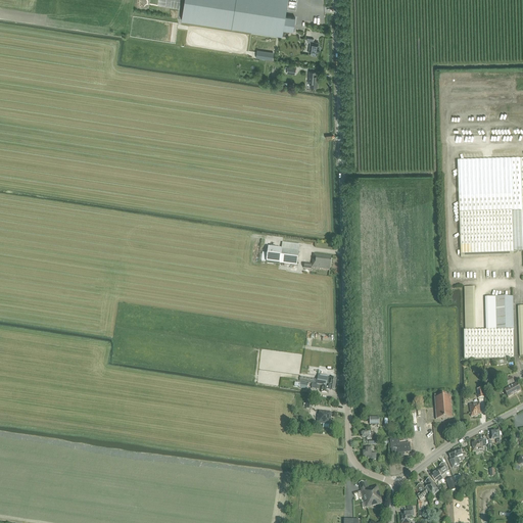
[(184,0),(182,20),(282,36),(283,30),(293,31),(295,17),(285,16),(287,0),(184,0)]
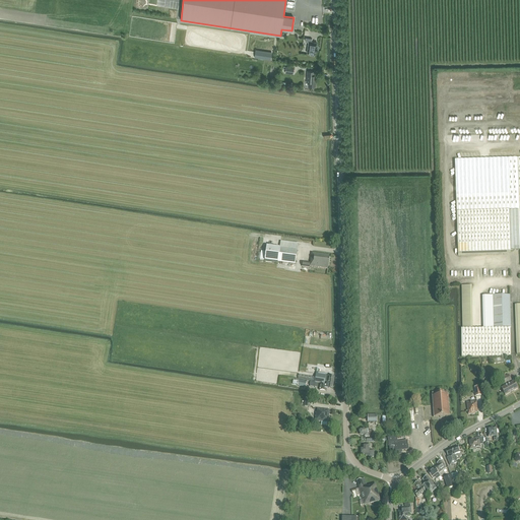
[(311,42),(312,39),(306,39),(305,42),(309,42),(307,53),(311,54),(310,55),(314,56),(315,55),(316,50),(317,51),(317,47),(316,47),(317,43),(311,42)]
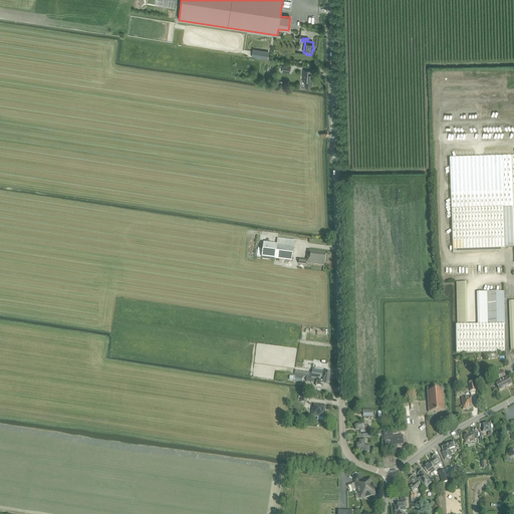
[(253,50),(252,57),(267,59),(268,53),(253,50)]
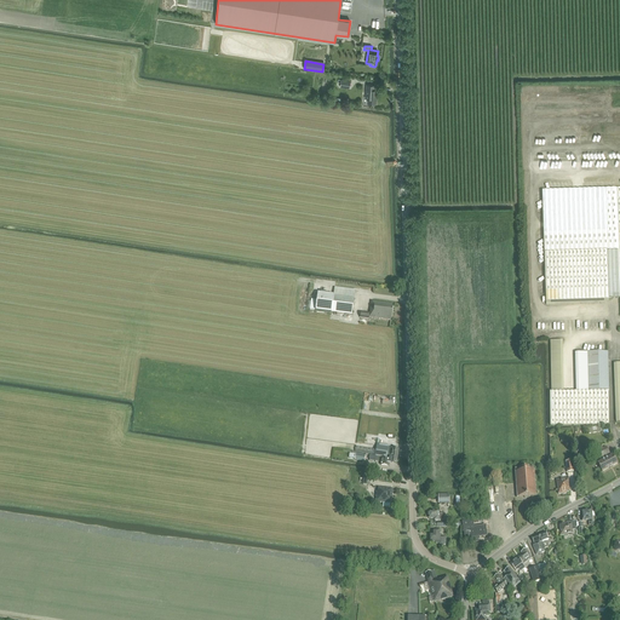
[(367,103),(377,104),(377,96),(377,90),(375,90),(375,85),(367,85),(366,98),(368,98),(367,103)]
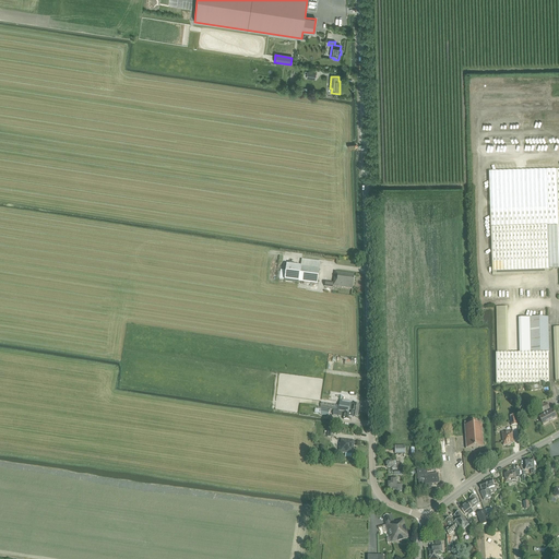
[(558,169),(489,173),(492,265),(548,263),(548,269),(558,268),(558,169)]
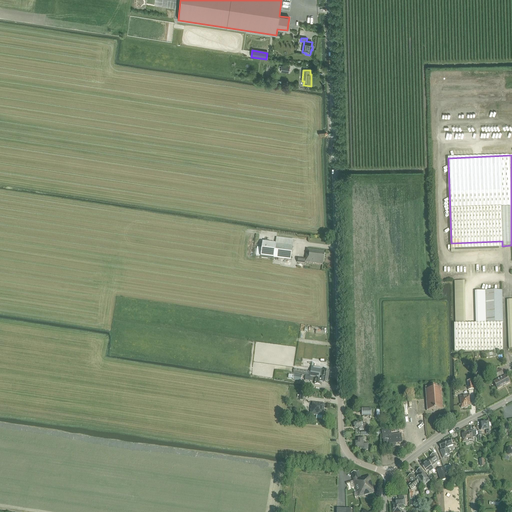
[(293,246),(263,242),(261,256),(291,260),(293,246)]
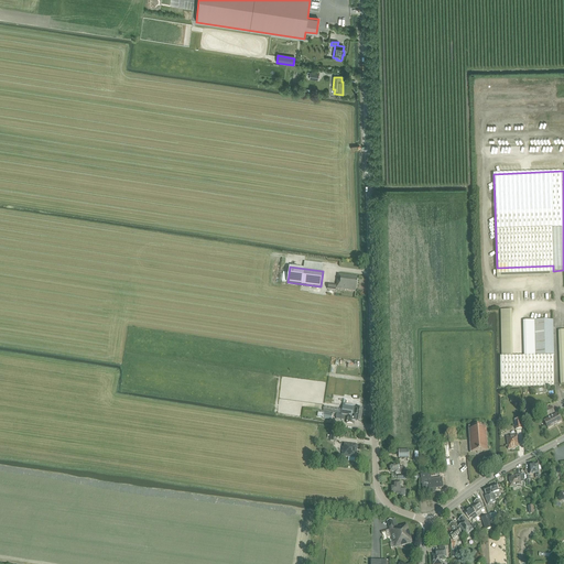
[(327,289),(336,290),(336,288),(356,291),(357,275),(338,272),(336,285),(328,284),(327,289)]
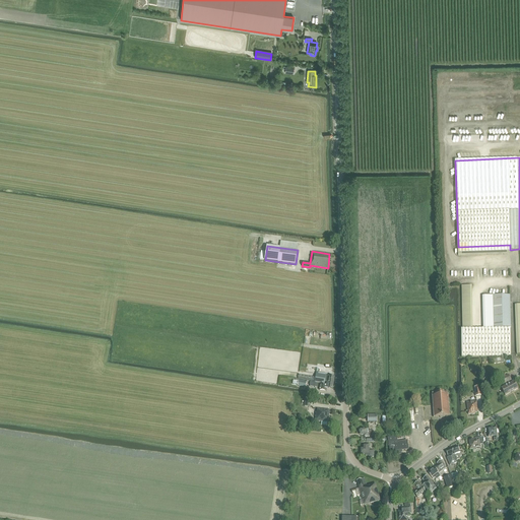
[(461,285),(462,325),(472,325),(471,285),(461,285)]
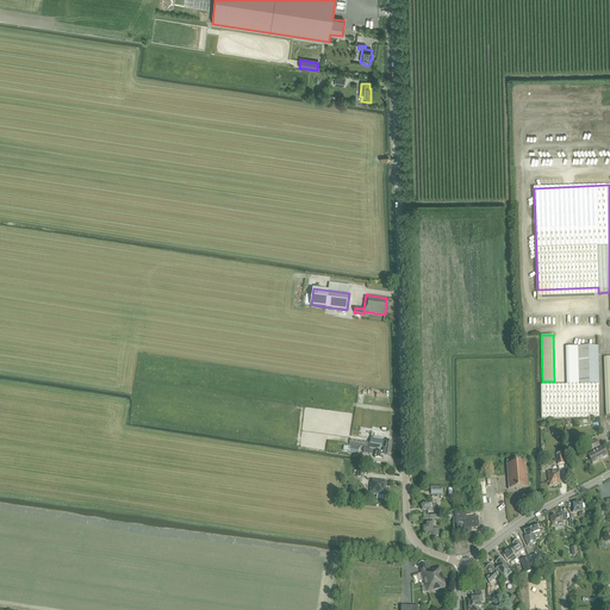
[(599,385),(598,346),(578,347),(579,385),(599,385)]
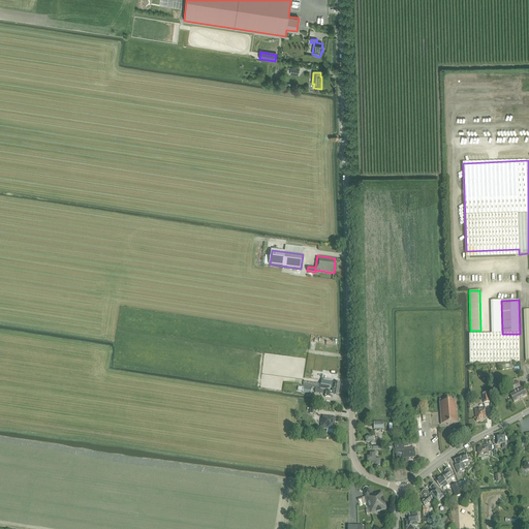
[(470,335),(469,335),(469,364),(520,363),(519,334),(502,334),(493,334),(478,335),(470,335)]
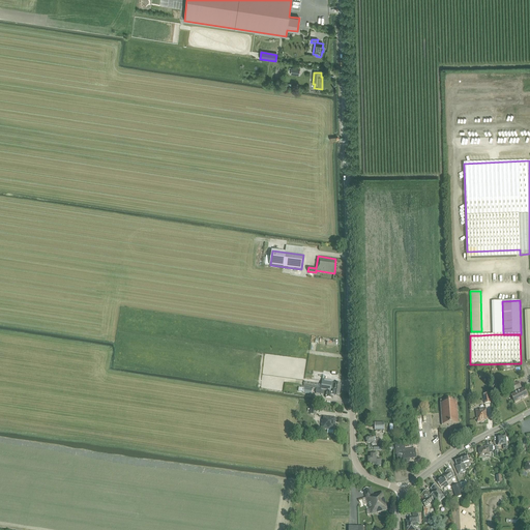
[(513,380),(508,383),(514,393),(510,395),(514,404),(527,396),(523,389),(520,390),(519,388),(521,387),(518,382),(516,383),(513,380)]
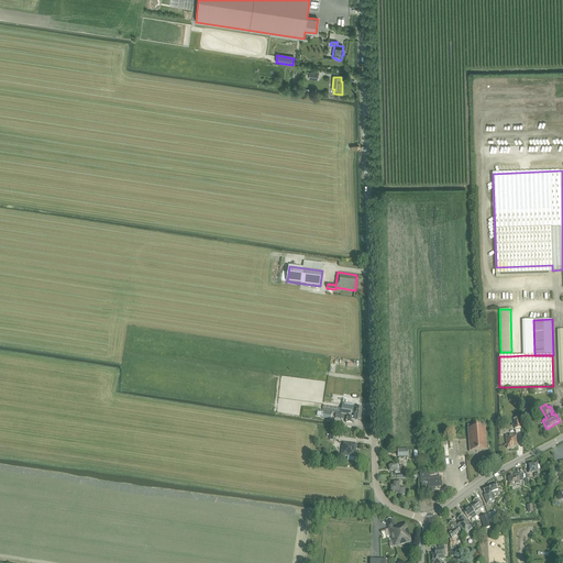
[(342,405),(341,415),(354,416),(361,418),(362,408),(342,405)]
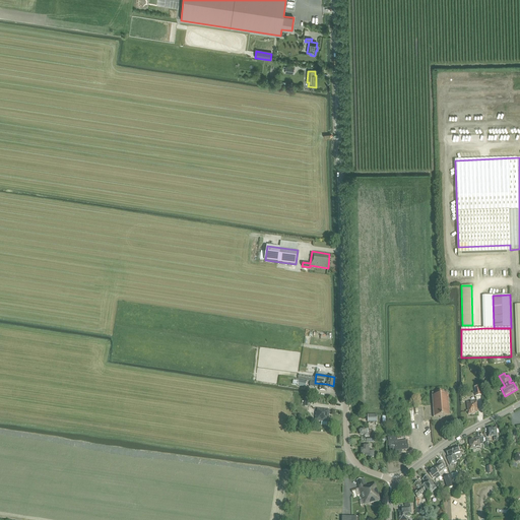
[(432,393),(433,417),(450,415),(449,392),(432,393)]
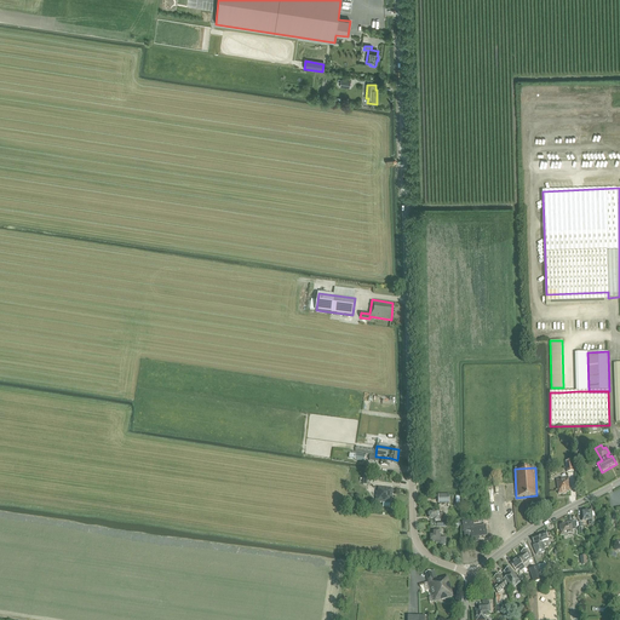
[(567,493),(567,492),(570,492),(569,478),(556,480),(558,494),(567,493)]
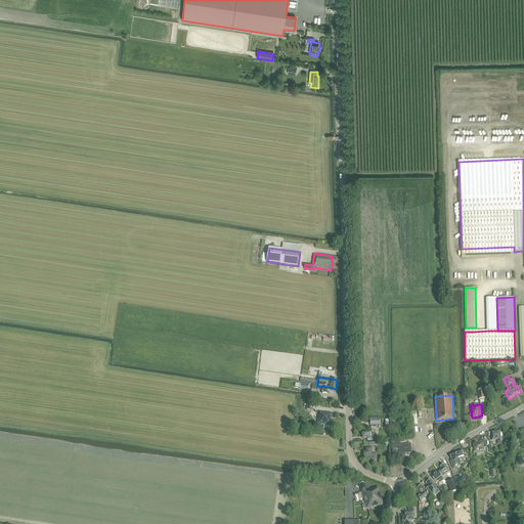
[(318,425),(331,426),(332,413),(320,412),(320,416),(318,416),(318,420),(318,425)]
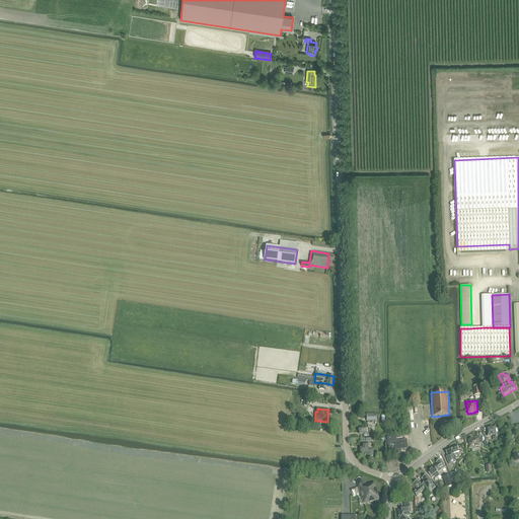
[(495,426),(487,427),(488,435),(493,435),(494,439),(497,439),(496,429),(498,428),(498,425),(495,425),(495,426)]
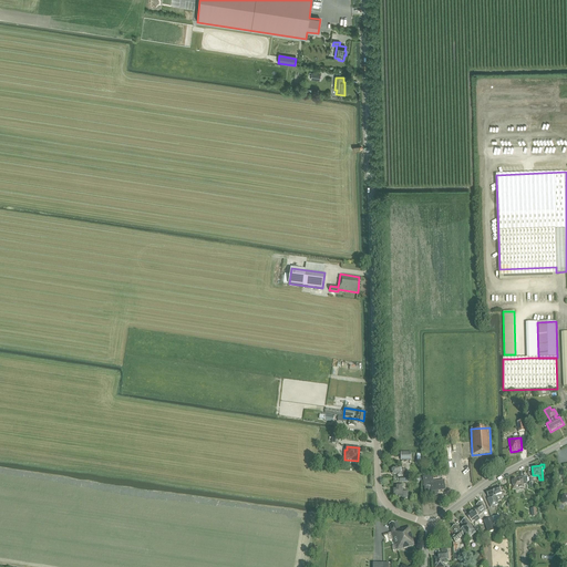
[(437,491),(445,491),(444,481),(430,483),(430,476),(422,477),(423,487),(424,486),(425,497),(439,496),(437,491)]
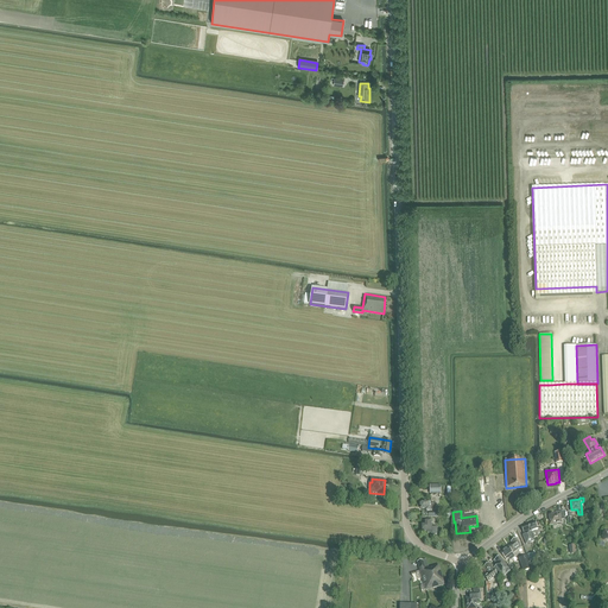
[(557,524),(562,524),(562,520),(564,520),(563,512),(556,512),(556,513),(553,514),(553,515),(549,515),(550,525),(557,525),(557,524)]
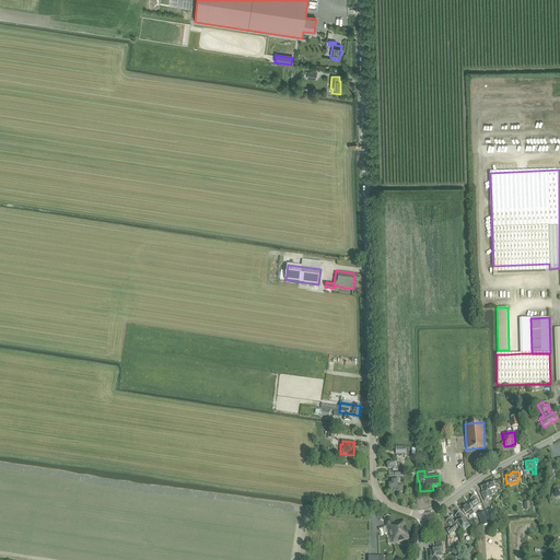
[(394,491),(397,491),(397,493),(404,493),(404,486),(397,486),(397,479),(391,479),(391,483),(388,483),(388,490),(394,489),(394,491)]
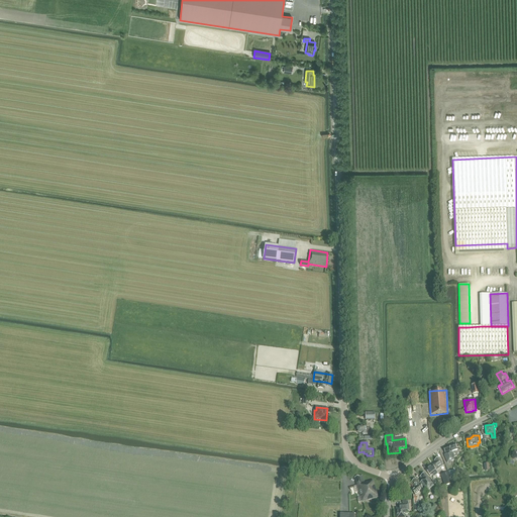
[(454,459),(453,457),(451,452),(452,451),(449,445),(443,448),(446,454),(444,455),(448,462),(454,459)]
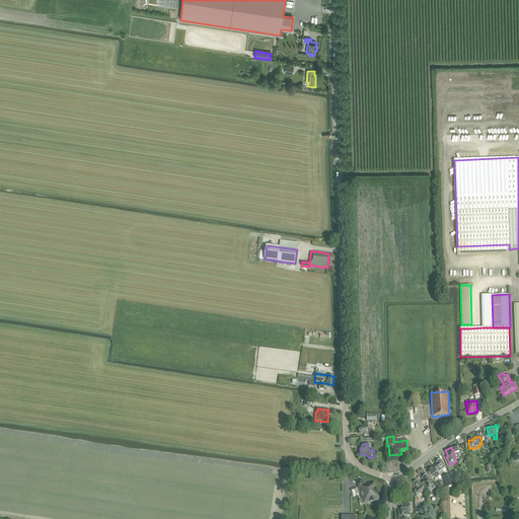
[(437,464),(434,466),(438,472),(445,467),(443,465),(444,464),(440,460),(436,462),(437,464)]
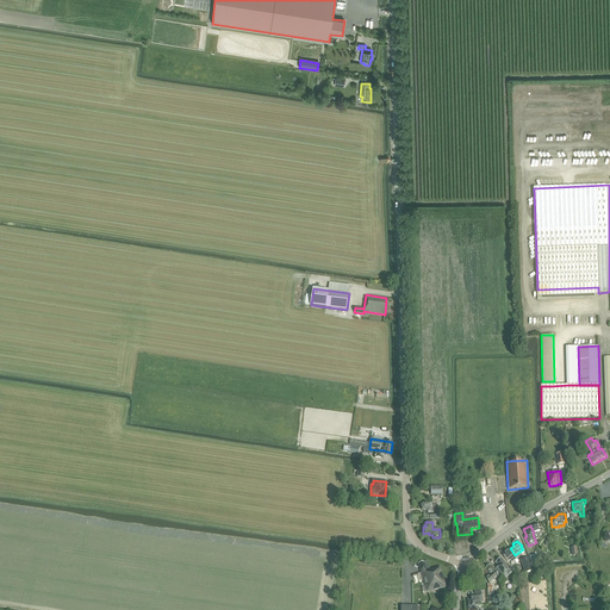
[(502,554),(508,561),(510,560),(511,562),(517,559),(515,555),(510,548),(502,554)]
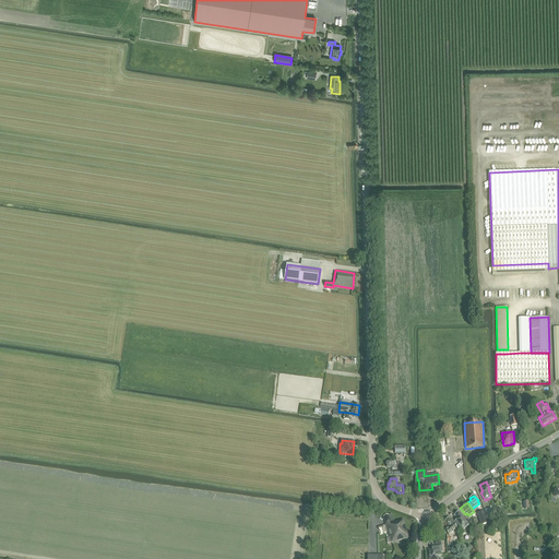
[(478,516),(480,525),(488,523),(484,511),(477,513),(478,516)]
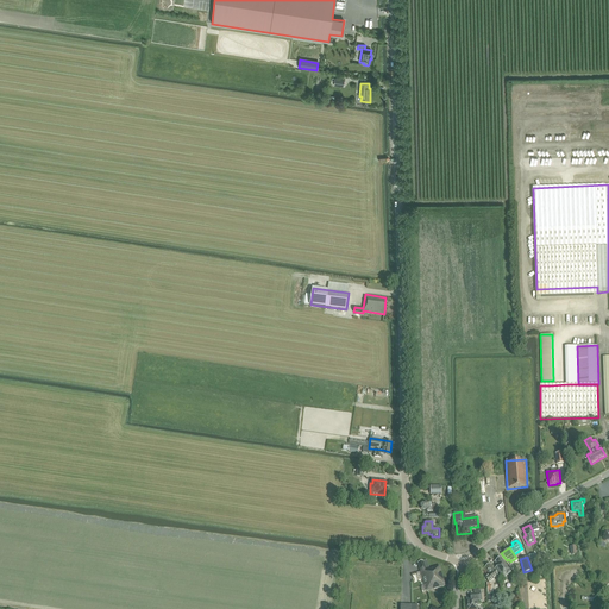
[(495,562),(498,566),(495,569),(502,578),(504,575),(506,576),(507,575),(512,571),(500,558),(495,562)]
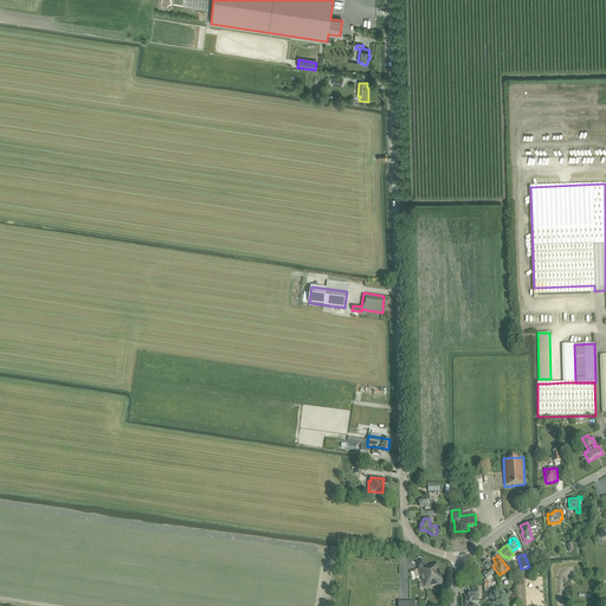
[(425,558),(416,561),(423,584),(424,582),(425,588),(443,582),(437,563),(427,567),(425,558)]
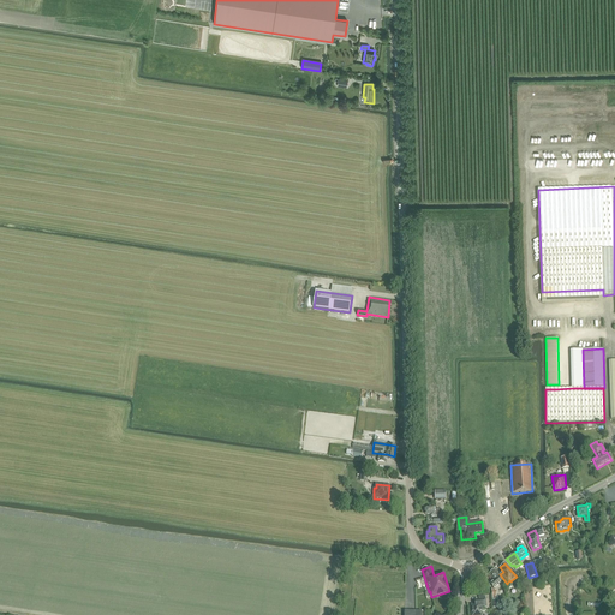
[(489,574),(495,580),(494,581),(490,584),(494,589),(502,581),(500,577),(495,569),(489,574)]
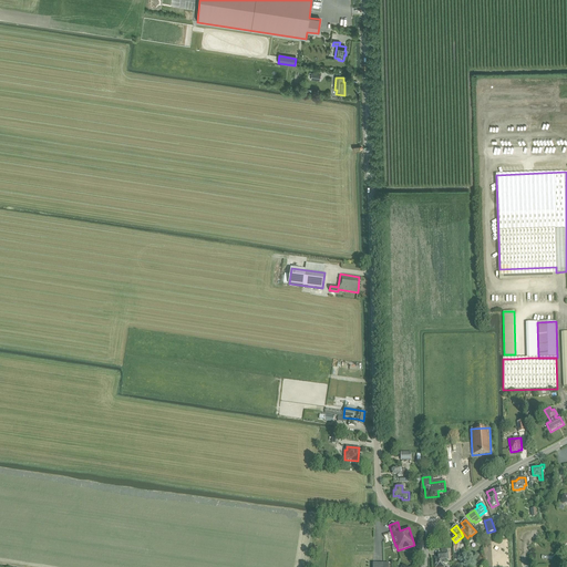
[(437,557),(435,558),(435,566),(444,566),(444,564),(449,564),(447,559),(449,559),(447,550),(442,550),(443,554),(437,554),(437,557)]
